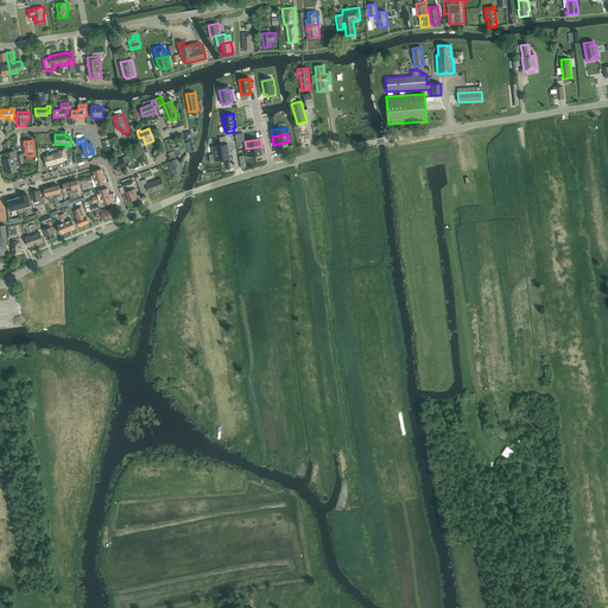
[(228,151),(227,144),(211,146),(213,154),(228,151)]
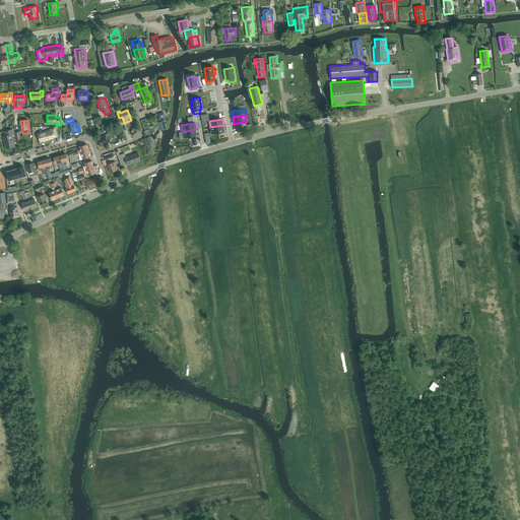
[(224,132),(223,125),(210,127),(211,134),(224,132)]
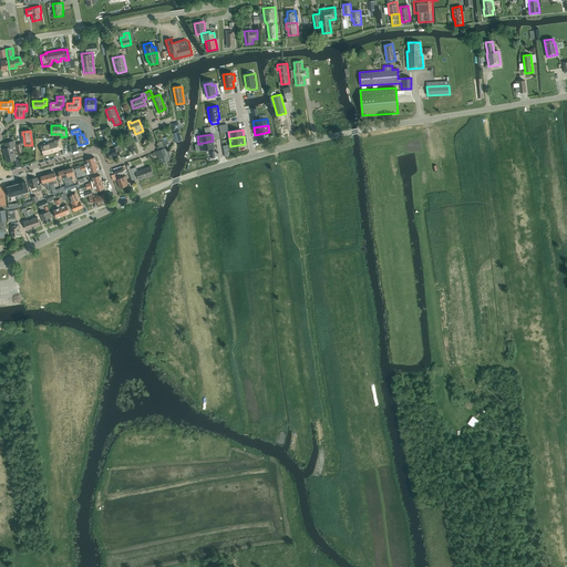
[(42,146),(44,155),(48,154),(48,153),(58,150),(62,148),(60,140),(54,141),(55,143),(42,146)]
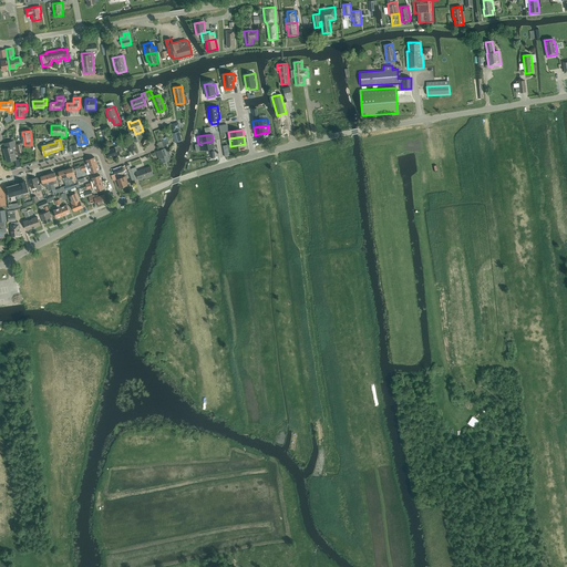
[(169,160),(165,148),(168,147),(167,144),(169,144),(168,140),(162,142),(163,145),(160,146),(161,150),(157,152),(160,160),(161,158),(162,163),(169,160)]
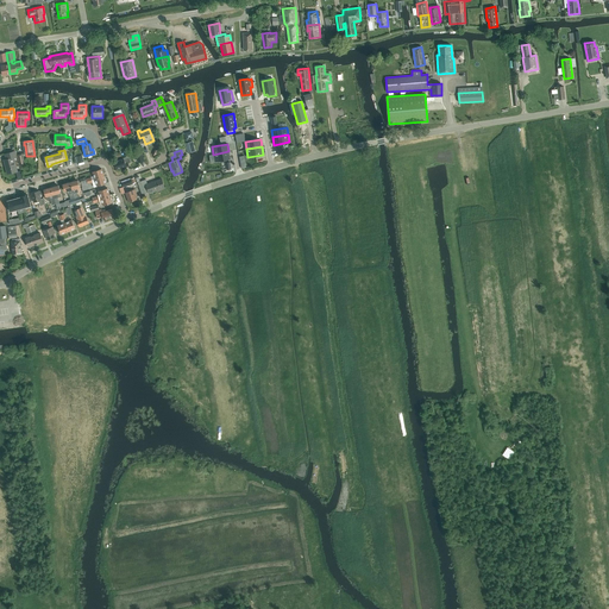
[(18,171),(14,158),(16,157),(14,151),(7,154),(8,158),(5,159),(7,167),(6,167),(7,174),(18,171)]
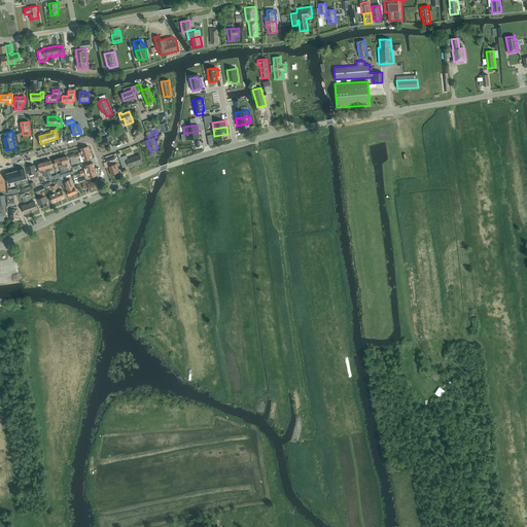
[(200,138),(198,131),(184,134),(186,140),(200,138)]
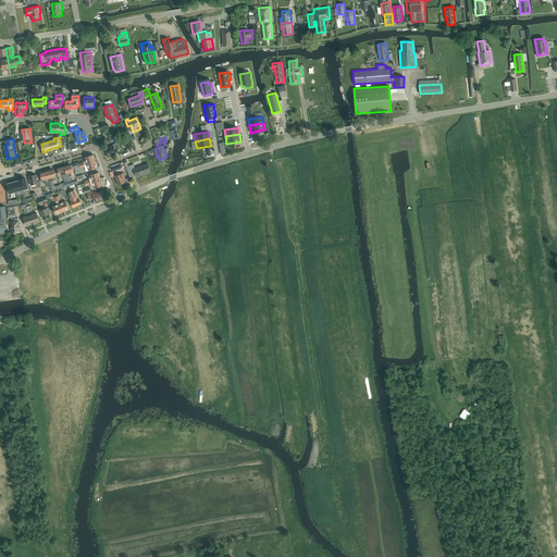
[(112,145),(113,146),(104,148),(107,155),(114,152),(114,153),(118,151),(118,149),(120,148),(118,143),(112,145)]
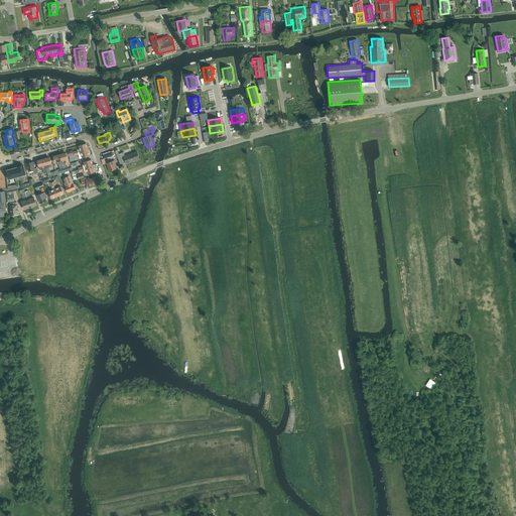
[(79,145),(81,151),(88,149),(86,143),(79,145)]
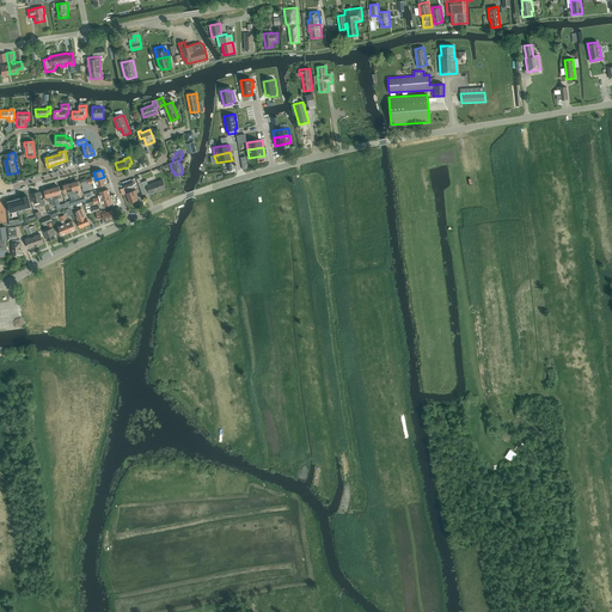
[(106,184),(104,177),(96,179),(98,188),(106,184)]
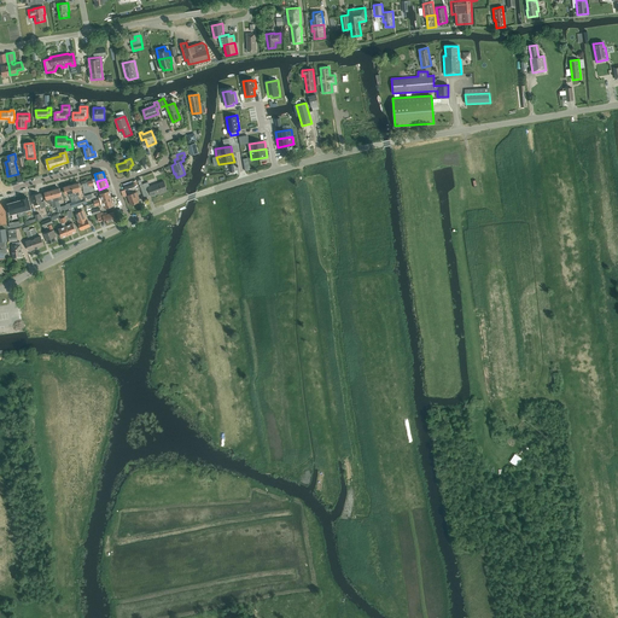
[(151,196),(168,191),(164,181),(150,187),(149,182),(140,185),(144,197),(151,194),(151,196)]
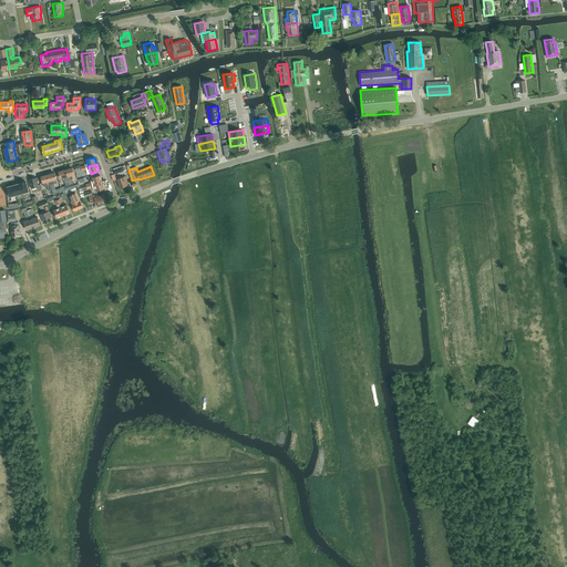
[(72,167),(65,169),(71,188),(75,187),(74,183),(73,184),(72,179),(73,178),(72,175),(74,175),(72,167)]
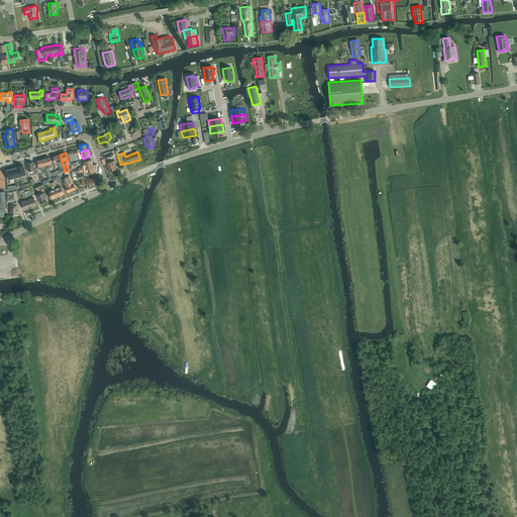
[(58,166),(59,165),(60,170),(59,170),(61,174),(65,172),(60,154),(54,157),(56,163),(57,163),(58,166)]
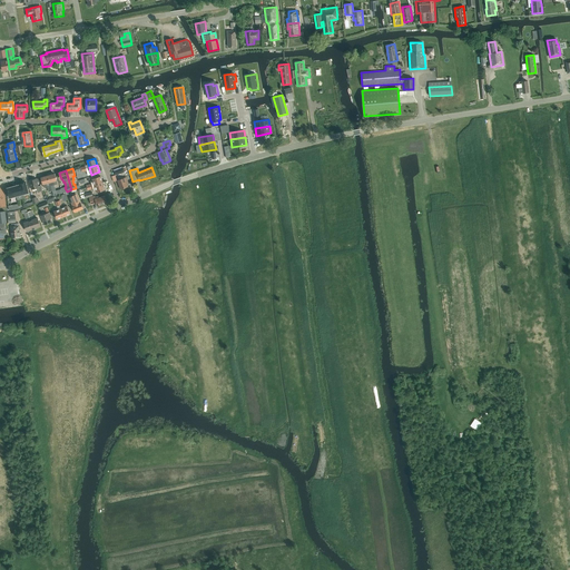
[(47,175),(52,192),(52,190),(53,196),(57,195),(55,185),(55,184),(53,182),(57,180),(55,174),(47,175)]
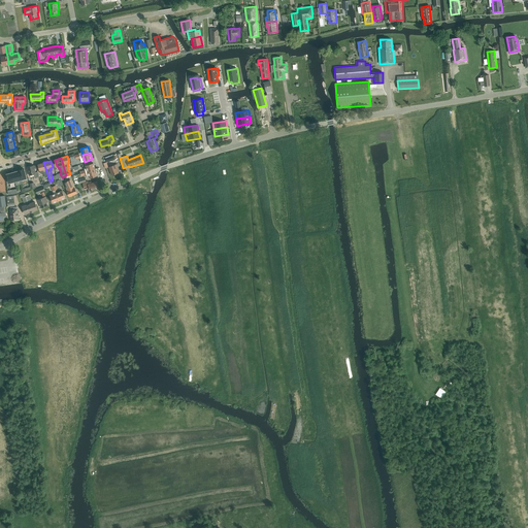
[(41,173),(43,173),(44,177),(48,177),(43,162),(38,164),(40,171),(41,173)]
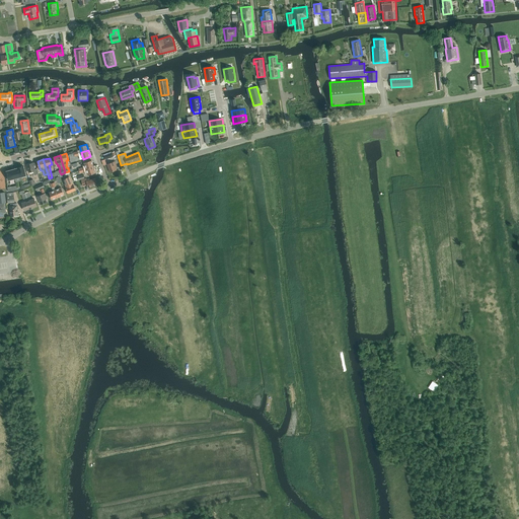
[(84,162),(86,169),(93,166),(91,160),(84,162)]
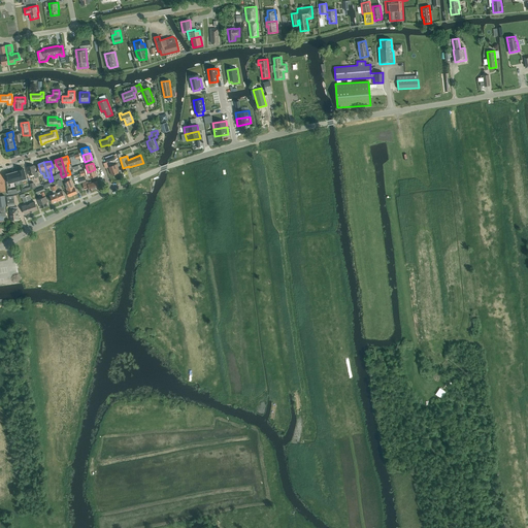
[(109,167),(112,175),(119,173),(118,170),(119,169),(117,164),(109,167)]
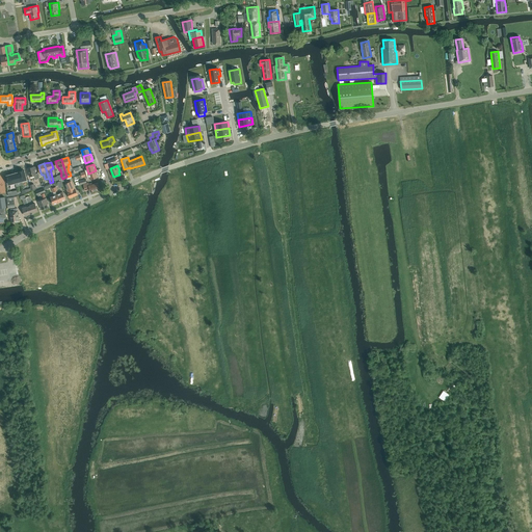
[(34,176),(35,180),(40,179),(38,174),(36,174),(34,166),(27,168),(30,177),(34,176)]
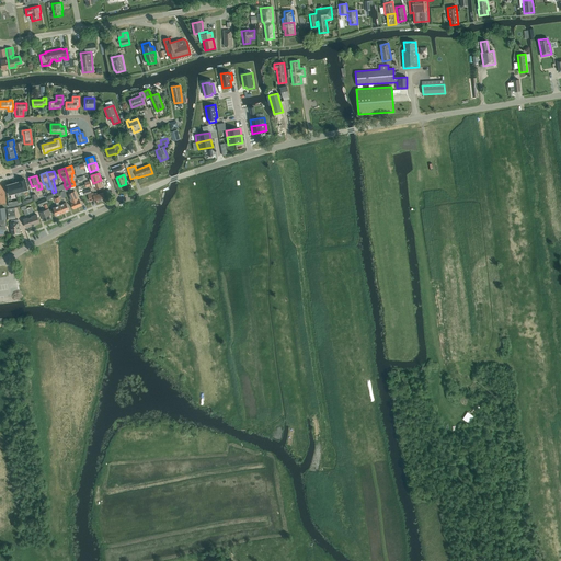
[(19,181),(19,182),(22,191),(29,190),(25,180),(19,181)]
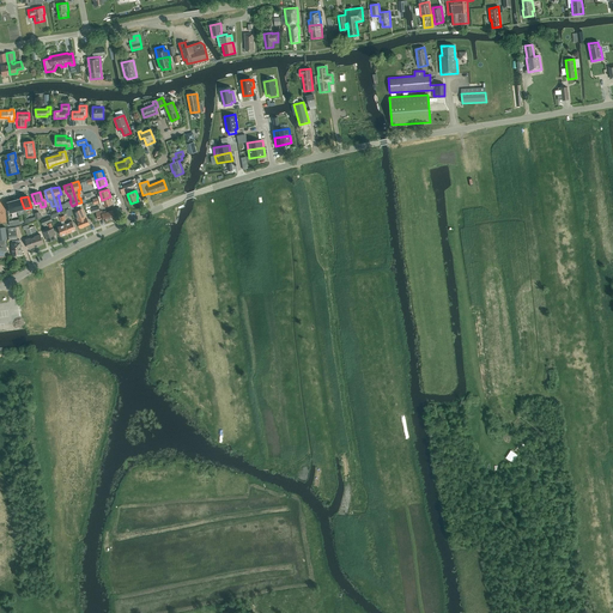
[(113,205),(110,196),(102,200),(104,207),(113,205)]
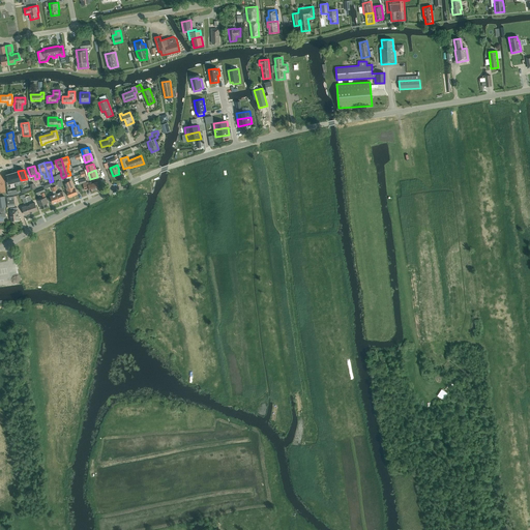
[(75,188),(72,188),(71,187),(72,187),(70,180),(64,183),(69,197),(77,194),(75,188)]
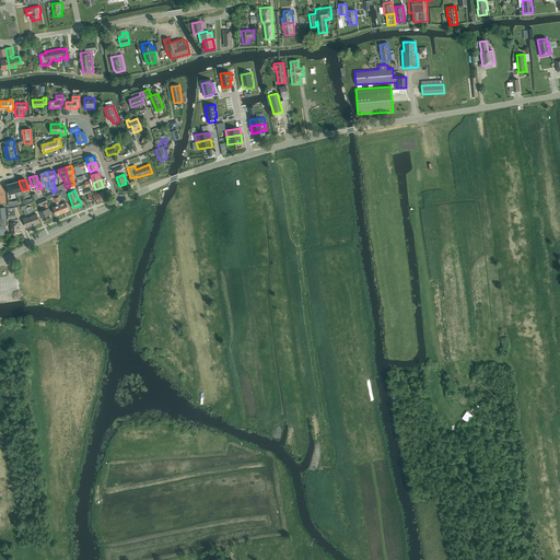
[(95,202),(105,199),(103,193),(97,194),(97,193),(93,194),(93,193),(88,195),(90,201),(95,199),(95,202)]
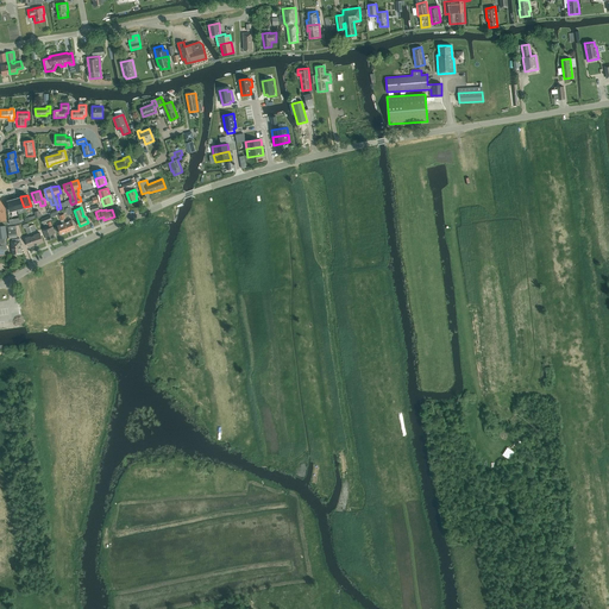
[(60,215),(62,224),(57,226),(61,234),(68,231),(64,223),(63,220),(62,215),(60,215)]
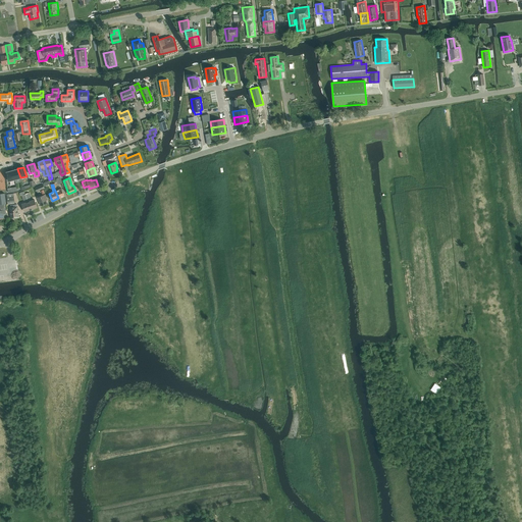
[(55,191),(58,198),(64,196),(61,189),(55,191)]
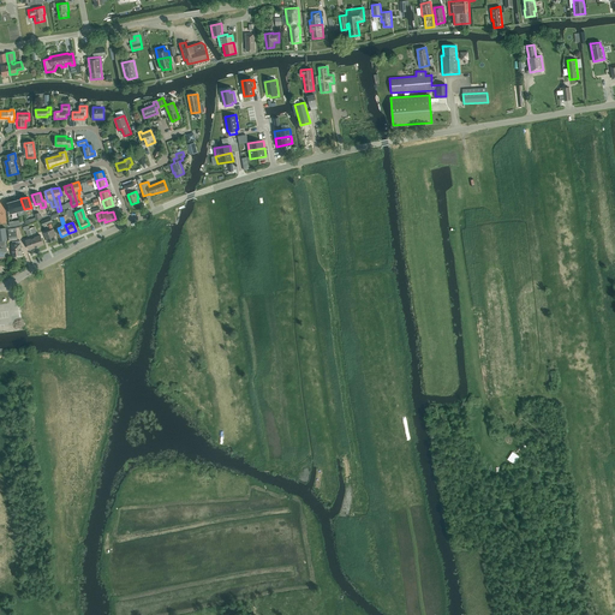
[(18,240),(17,231),(16,228),(7,228),(9,234),(10,242),(18,240)]
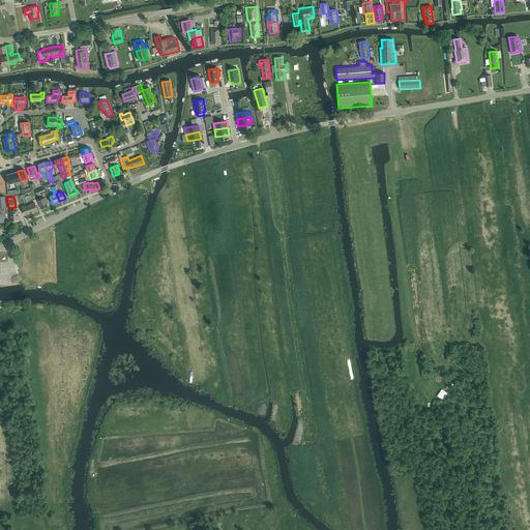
[(38,201),(41,209),(48,206),(47,203),(49,203),(46,197),(38,201)]
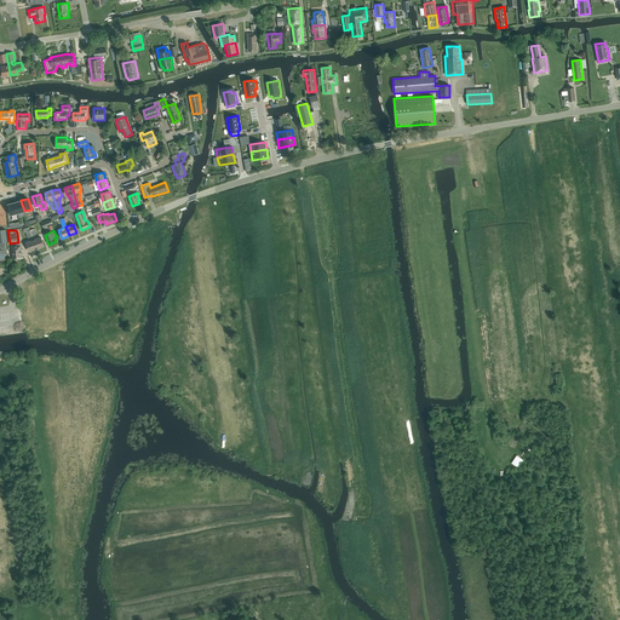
[(41,237),(34,240),(36,248),(44,246),(41,237)]
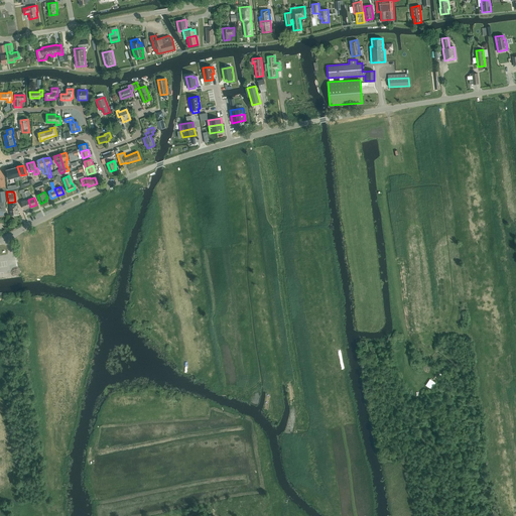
[(24,209),(30,207),(28,200),(22,202),(24,209)]
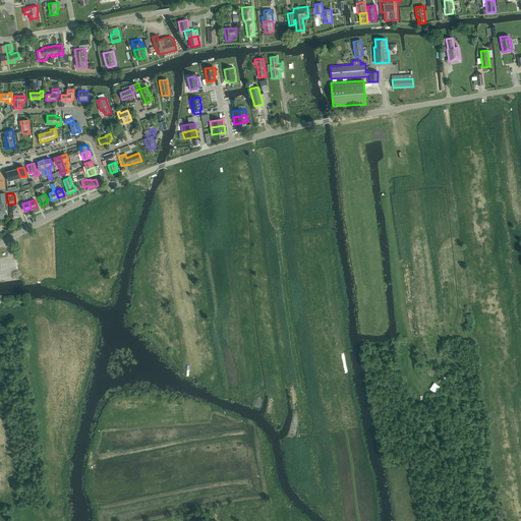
[(10,207),(11,218),(18,217),(17,206),(10,207)]
